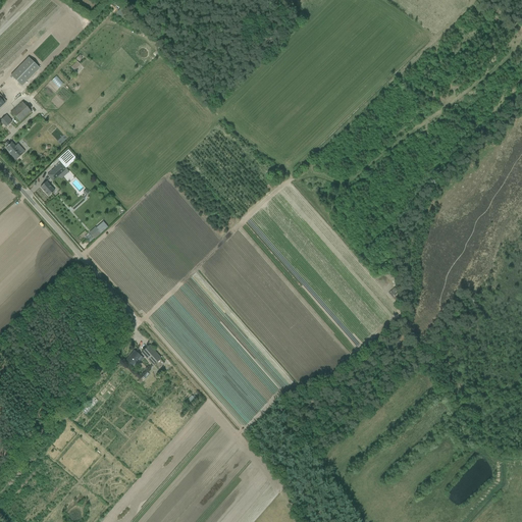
[(118,13),(125,18),(128,14),(122,9),(118,13)]
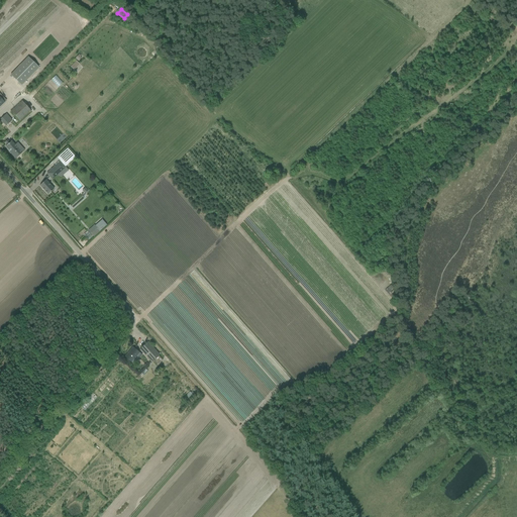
[(27,57),(10,75),(21,86),(38,68),(27,57)]
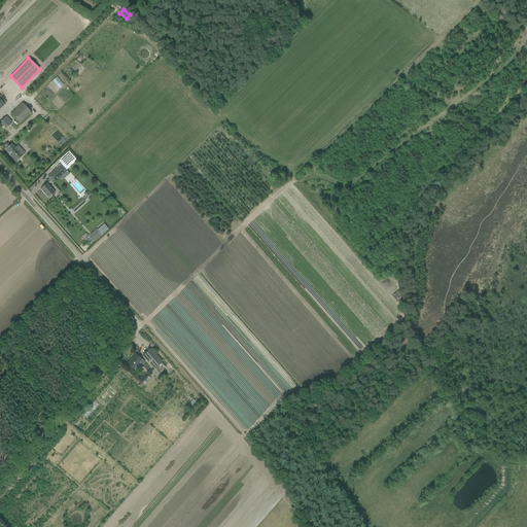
[(78,73),(83,67),(79,63),(74,69),(78,73)]
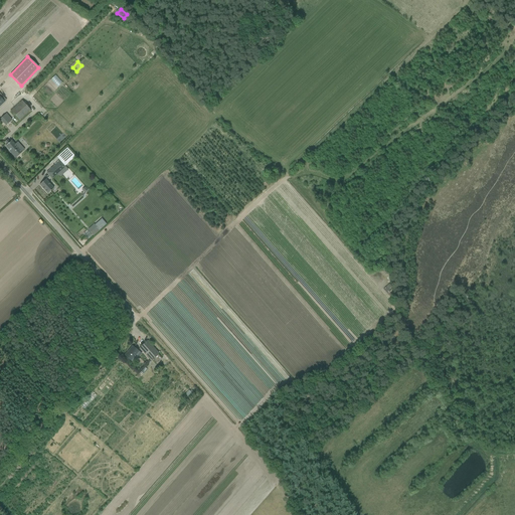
[(0,93),(0,95),(7,103),(8,101),(1,93),(0,93)]
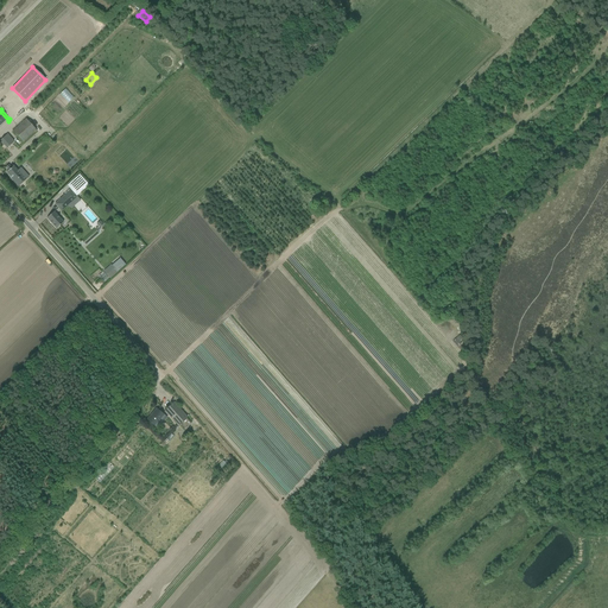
[(12,131),(23,143),(36,130),(25,119),(12,131)]
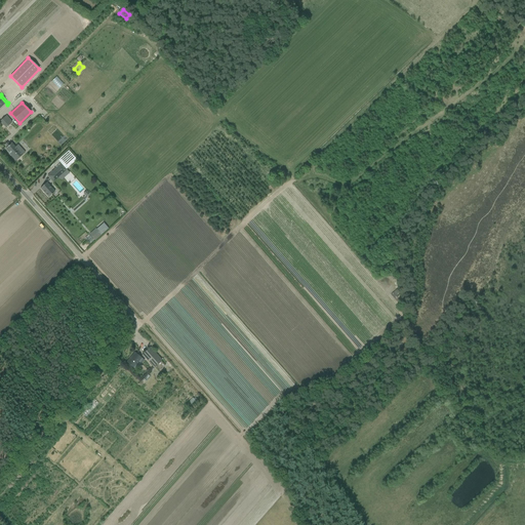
[(6,116),(0,121),(5,128),(12,122),(6,116)]
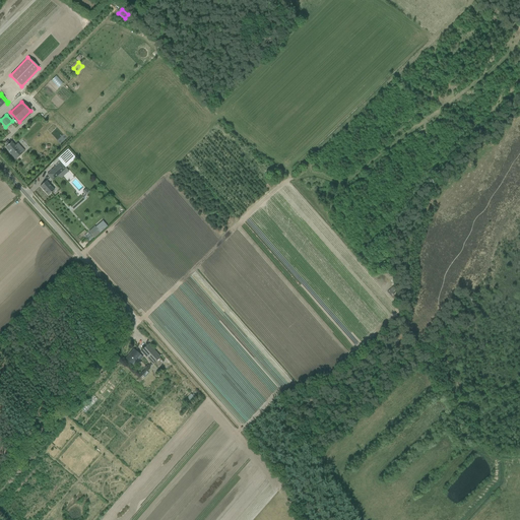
[(22,153),(11,142),(9,143),(7,141),(4,143),(7,146),(5,147),(10,152),(9,153),(15,159),(22,153)]
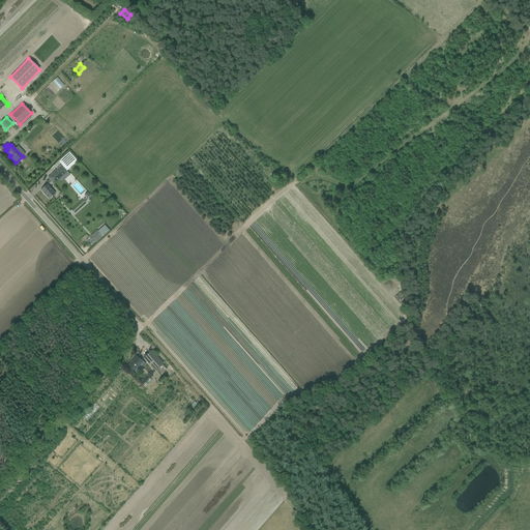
[(61,166),(50,176),(53,179),(51,181),(54,184),(59,179),(62,182),(70,175),(67,172),(67,171),(78,162),(69,152),(58,162),(61,166)]
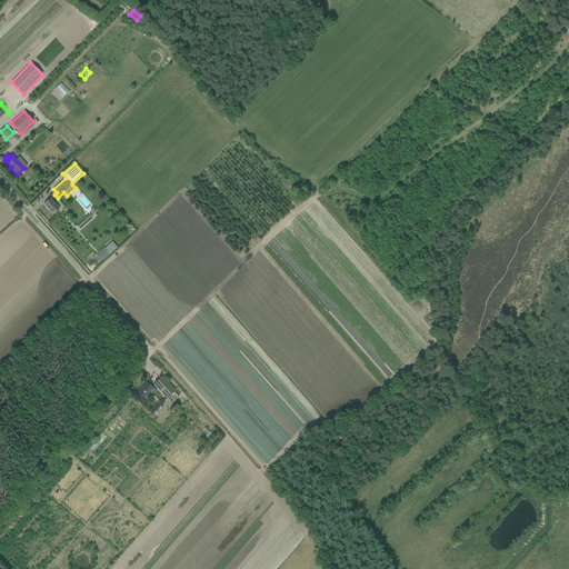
[(302,198),(307,192),(301,187),(297,192),(302,198)]
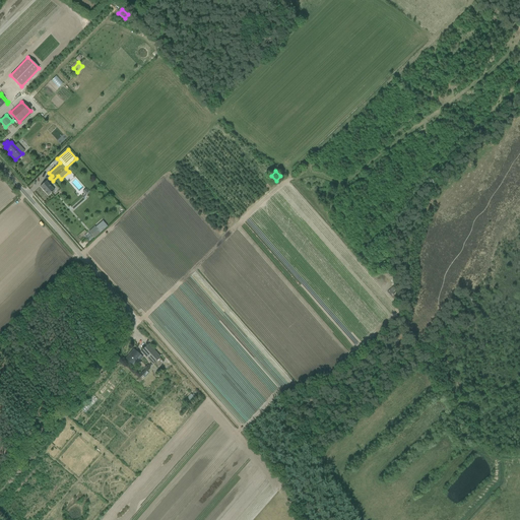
[(46,181),(40,187),(48,196),(54,190),(46,181)]
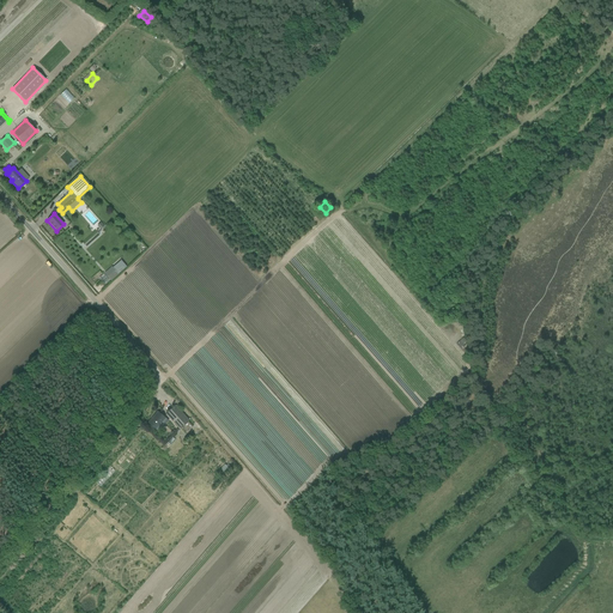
[(115,269),(107,277),(111,280),(119,274),(115,269)]
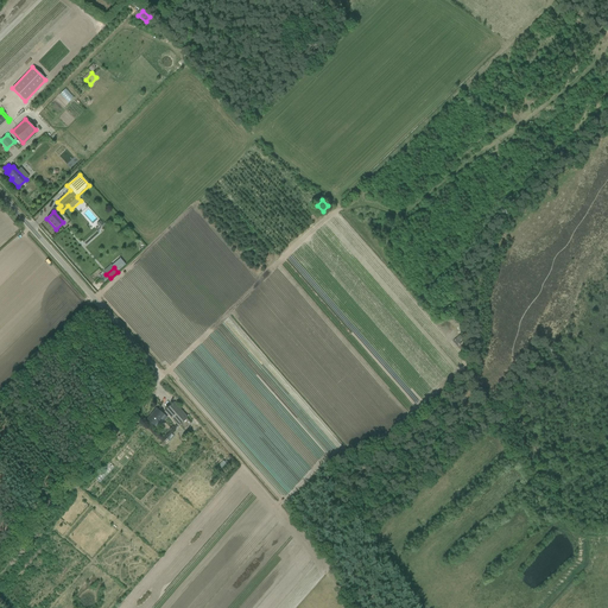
[(460,341),(462,337),(460,335),(453,341),(457,347),(461,343),(460,341)]
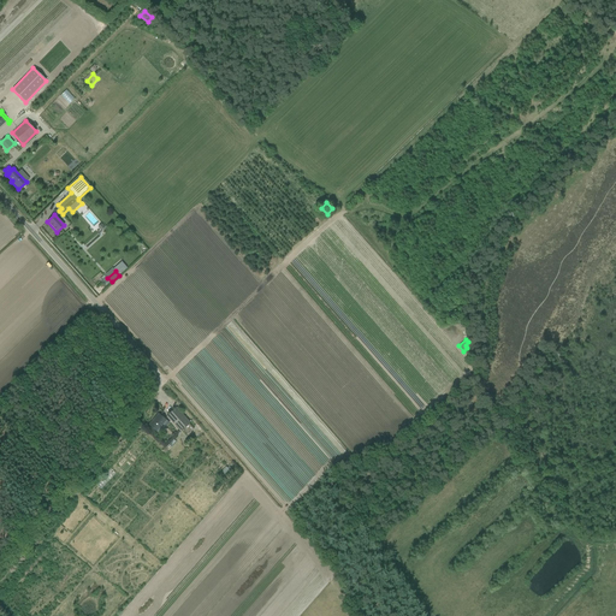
[(193,430),(189,424),(190,422),(176,408),(167,416),(171,420),(181,431),(182,431),(187,436),(193,430)]
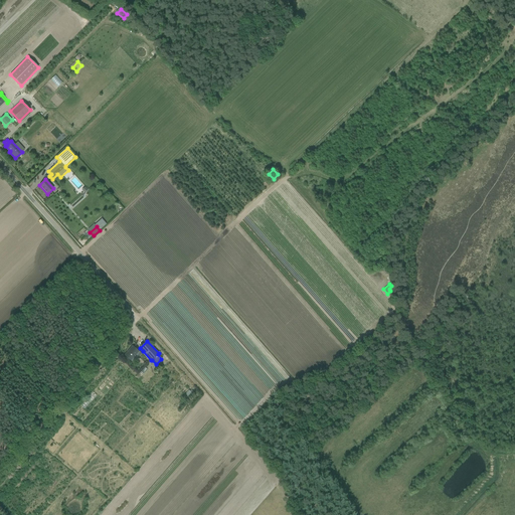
[(139,352),(136,349),(133,346),(125,355),(129,358),(132,361),(139,352)]
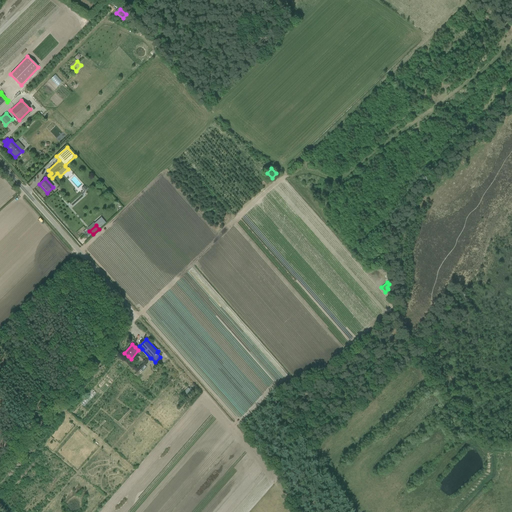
[(182,395),(186,398),(195,388),(190,384),(182,395)]
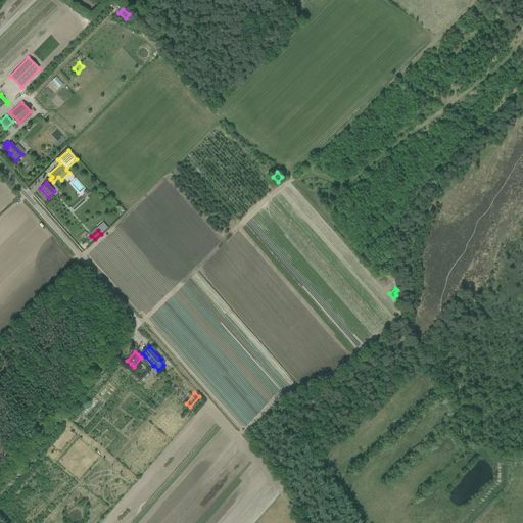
[(90,399),(80,411),(82,413),(93,401),(90,399)]
